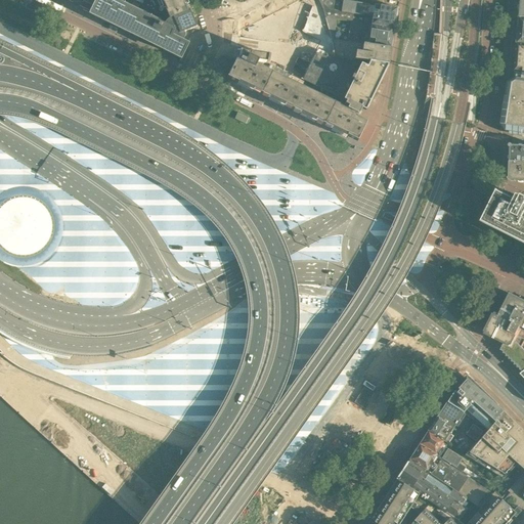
[(133,36),(179,58),(186,44),(183,43),(170,36),(173,31),(163,26),(144,16),(111,0),(97,0),(90,14),(133,36)]
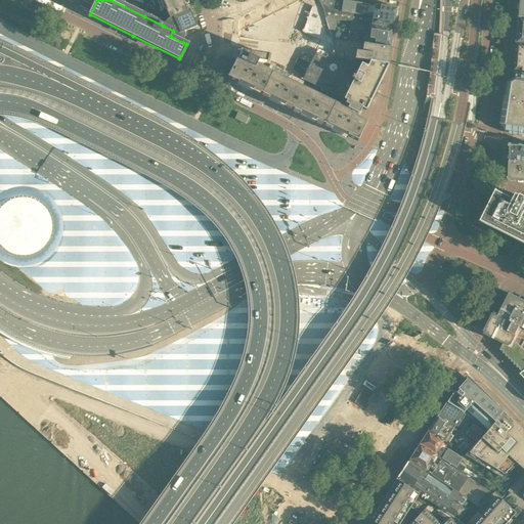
[(158,0),(163,9),(165,9),(166,11),(169,18),(169,19),(171,18),(189,10),(184,0),(158,0)]
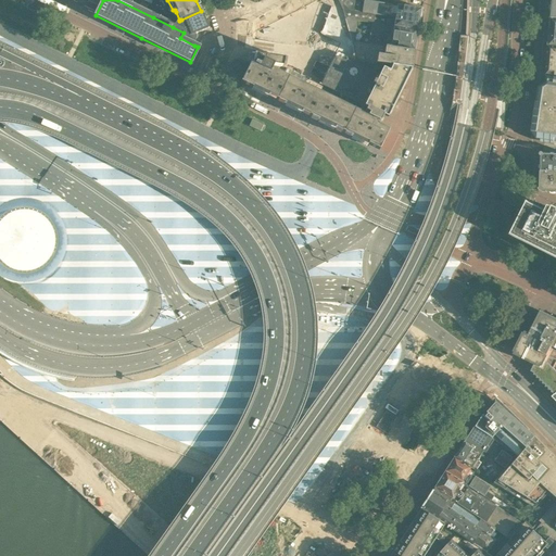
[(371,23),(417,30),(420,9),(396,5),(363,0),(338,0),(343,10),(345,20),(357,22),(371,23)]
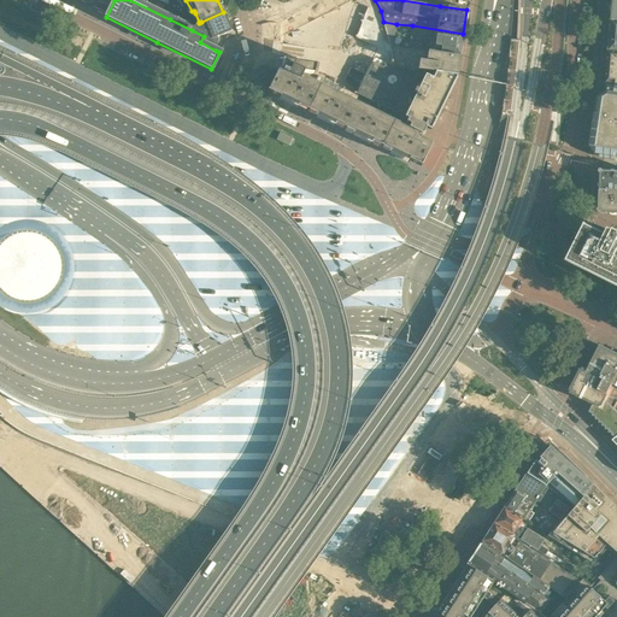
[(466,10),(468,0),(410,0),(411,1),(466,10)]
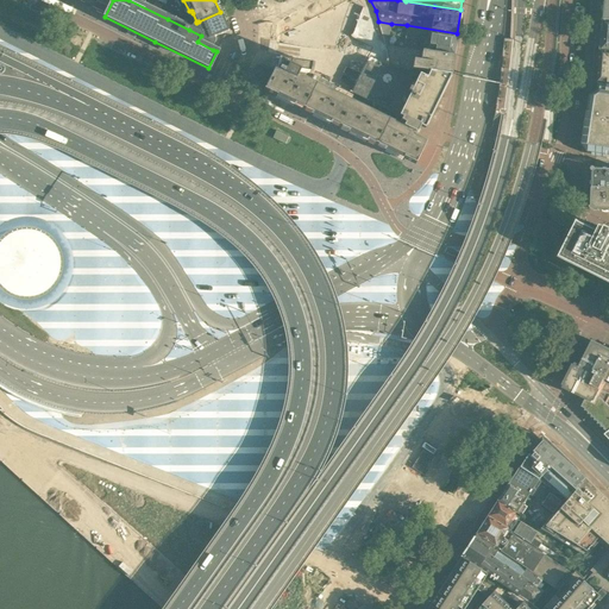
[(220,12),(199,22),(207,41),(215,37),(228,31),(220,12)]
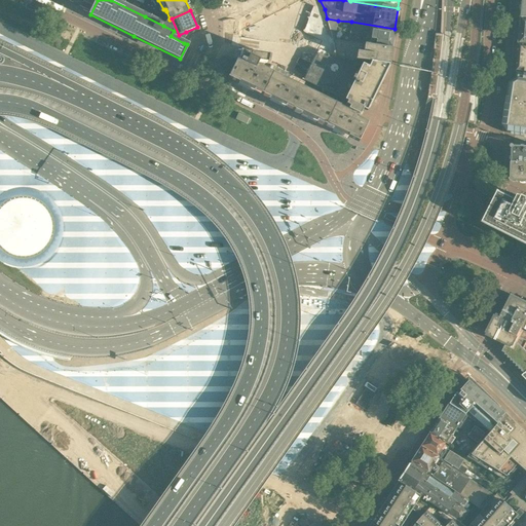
[(329,29),(332,39),(335,39),(338,21),(327,19),(329,29)]
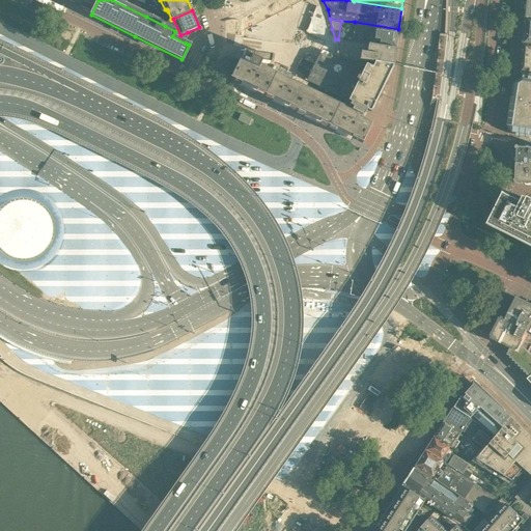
[(353,42),(395,49),(398,29),(355,22),(353,42)]
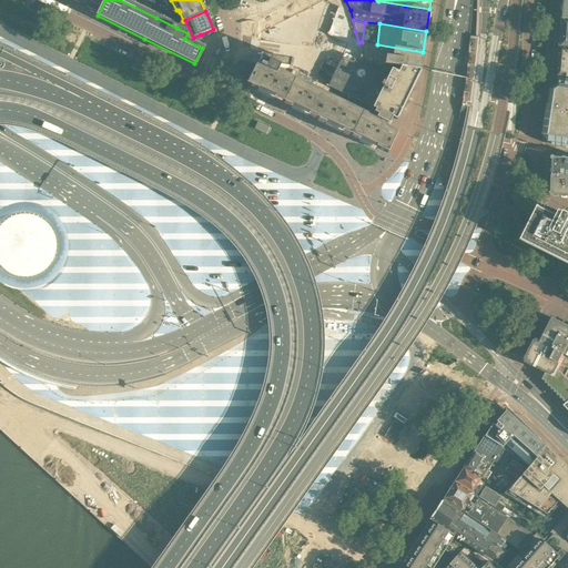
[(387,125),(392,118),(372,108),(291,68),(292,61),(260,56),(259,63),(261,64),(260,66),(259,66),(259,64),(256,63),(246,84),(387,153),(397,133),(386,128),(387,125)]
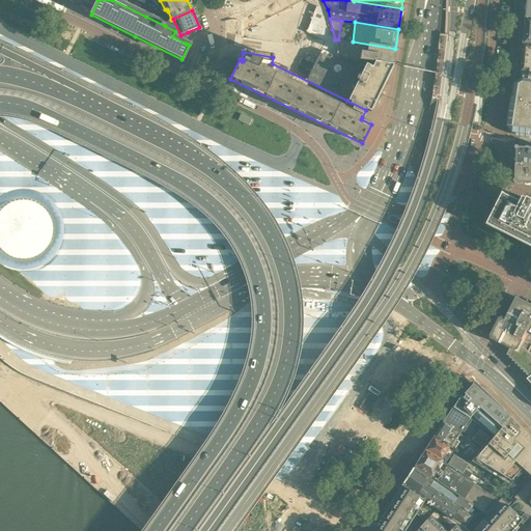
[(530,74),(523,74),(522,80),(515,84),(513,91),(515,91),(514,98),(513,98),(512,99),(514,99),(513,105),(512,105),(511,106),(513,106),(512,112),(511,112),(510,112),(512,113),(511,118),(510,118),(509,119),(511,119),(510,126),(509,126),(508,127),(513,134),(518,134),(518,137),(530,139),(530,136),(530,135),(530,74)]
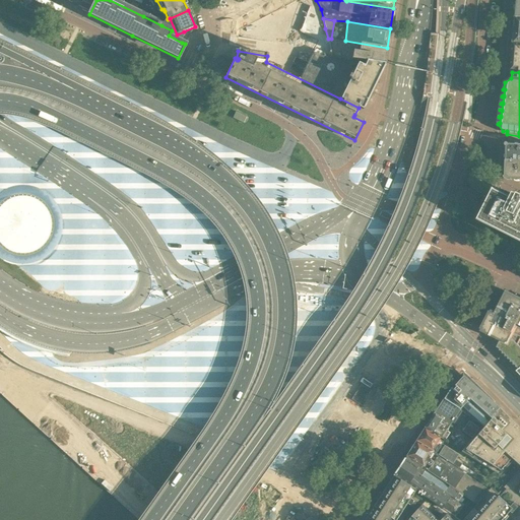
[(233,118),(244,123),(247,117),(236,112),(233,118)]
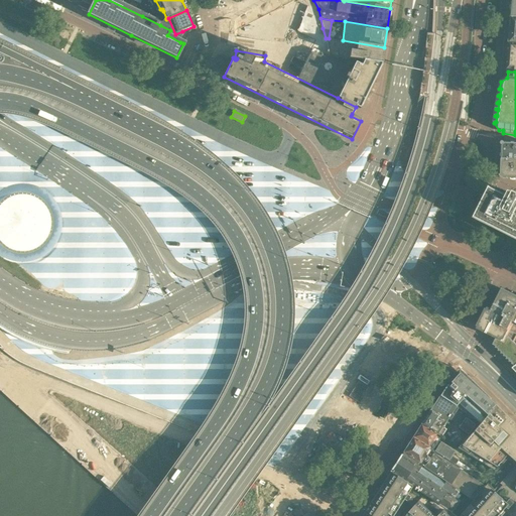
[(323,138),(320,143),(335,150),(337,144),(323,138)]
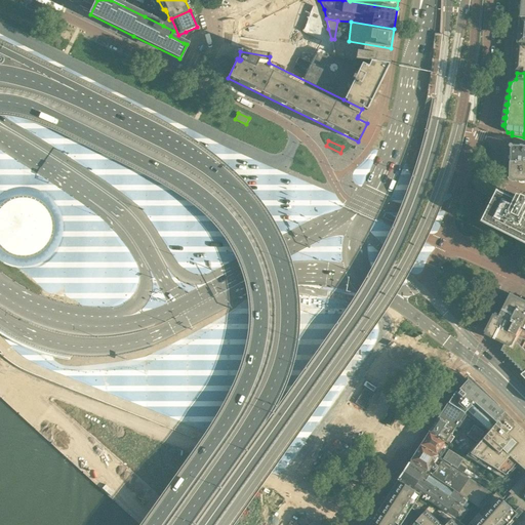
[(512,148),(511,162),(524,162),(524,145),(514,145),(513,144),(510,146),(512,148)]
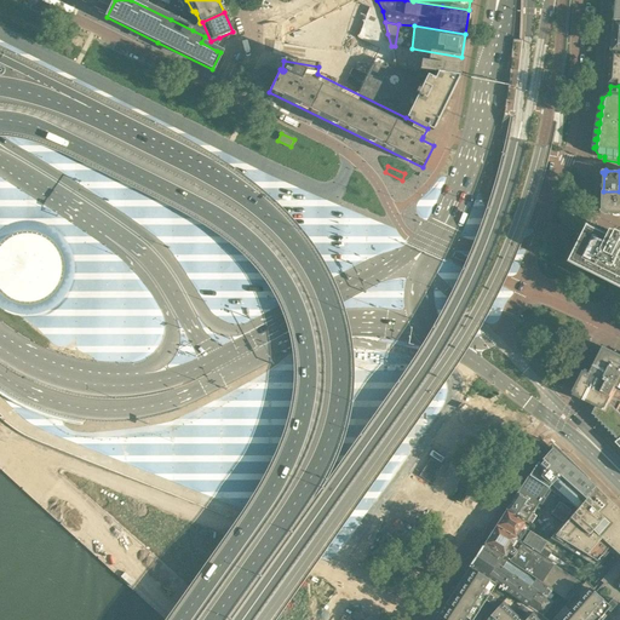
[(603,212),(604,214),(619,214),(619,191),(603,191),(603,212)]
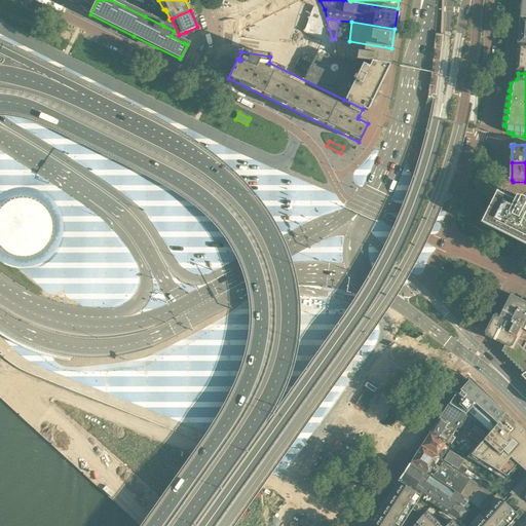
[(502,193),(487,224),(501,230),(515,237),(525,242),(525,198),(523,197),(520,202),(502,193)]
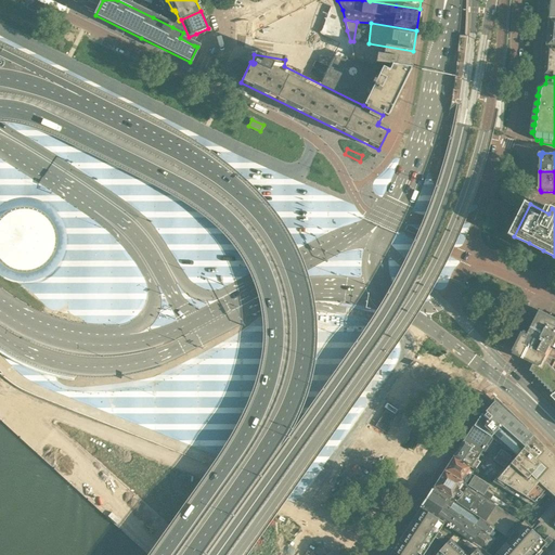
[(524,331),(525,332),(514,353),(527,360),(534,364),(543,369),(549,356),(554,359),(554,320),(542,313),(537,323),(528,321),(524,331)]
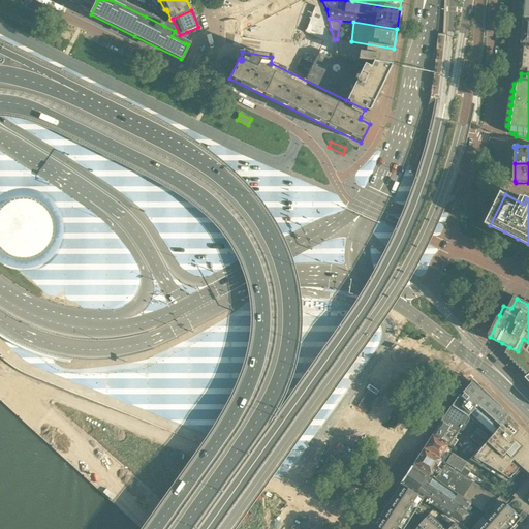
[(518,351),(509,347),(506,352),(528,374),(528,352),(527,350),(528,345),(528,342),(523,339),(518,351)]
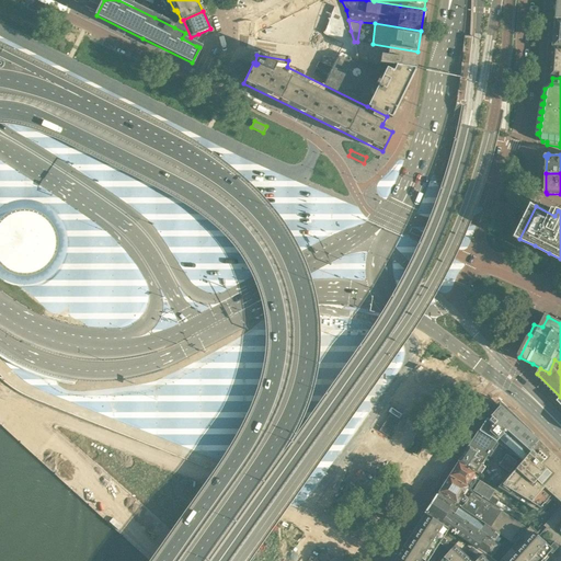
[(537,374),(540,368),(533,364),(531,367),(537,374)]
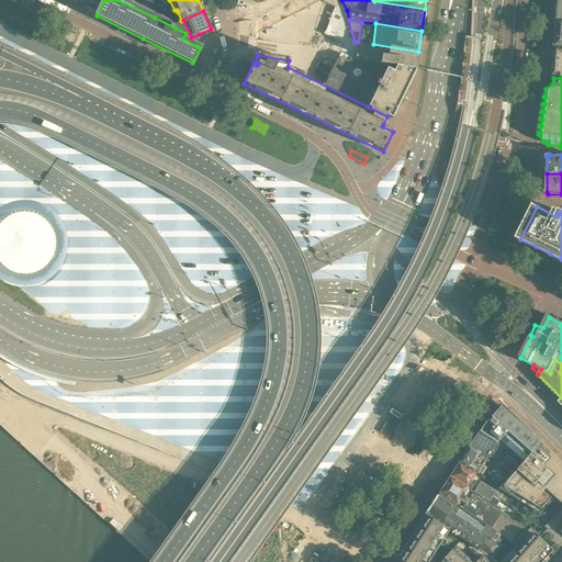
[(489,422),(486,419),(479,431),(498,445),(523,461),(530,452),(539,441),(538,441),(499,406),(491,416),(490,417),(492,418),(489,422)]
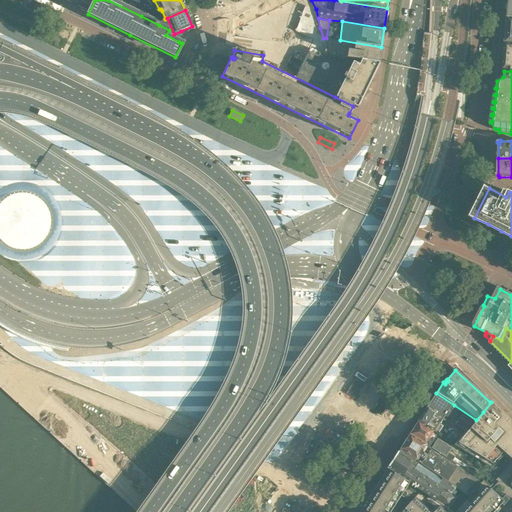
[(436,393),(426,408),(442,418),(444,416),(446,417),(454,405),(436,393)]
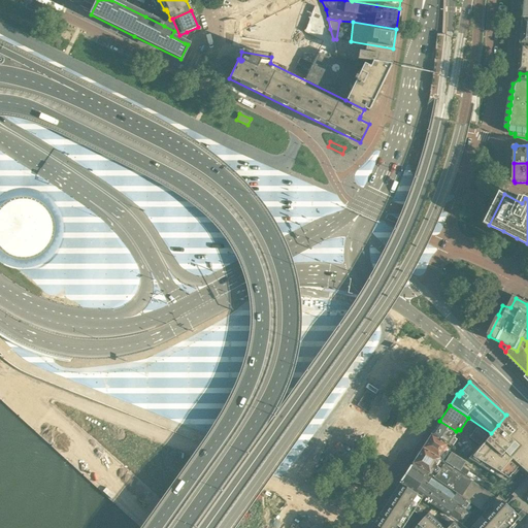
[(493,499),(484,510),(483,512),(484,513),(470,527),(465,527),(461,525),(449,517),(421,498),(398,484),(384,507),(369,527),(527,527),(527,436),(506,415),(498,425),(491,433),(481,444),(479,447),(467,459),(506,483),(509,480),(508,477),(519,466),(527,474),(527,480),(514,496),(510,494),(508,497),(505,501),(498,495),(496,498),(495,497),(493,499)]
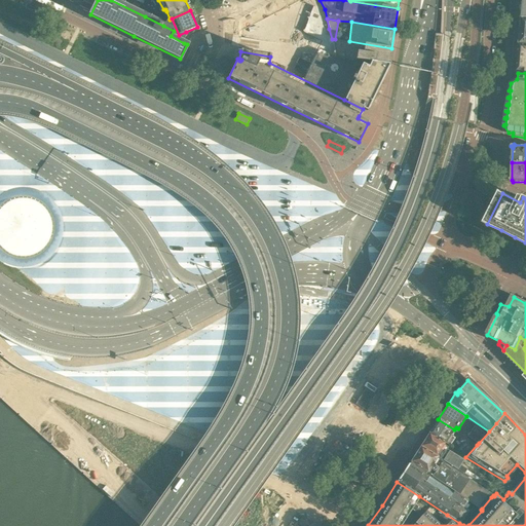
[(438,419),(428,434),(445,443),(447,444),(449,446),(455,438),(451,436),(454,429),(438,419)]
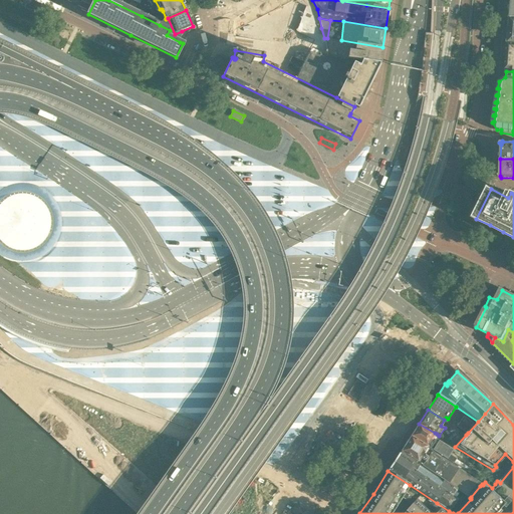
[(465,433),(473,423),(463,416),(456,427),(465,433)]
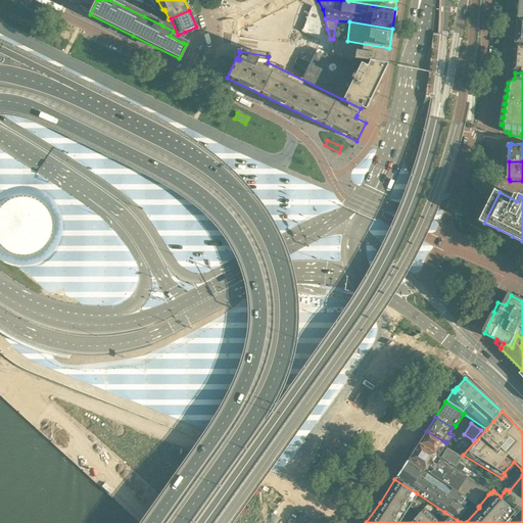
[(441,442),(442,440),(426,431),(418,443),(434,454),(435,455),(455,467),(462,472),(465,467),(458,463),(461,458),(443,446),(445,444),(441,442)]
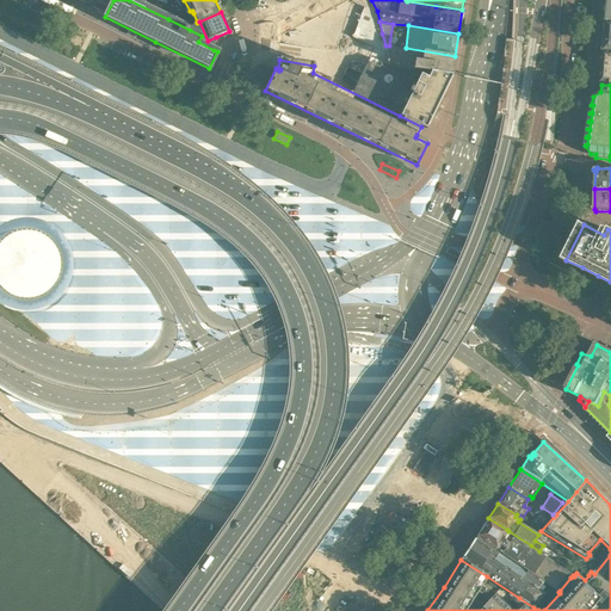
[(508,531),(507,530),(488,518),(476,536),(499,551),(506,556),(513,560),(532,573),(560,591),(571,578),(571,575),(543,556),(543,557),(512,537),(508,543),(504,539),(508,531)]
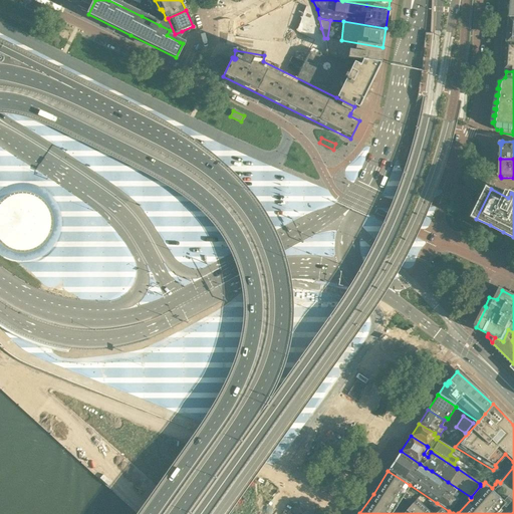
[(420,464),(401,451),(388,471),(410,485),(437,503),(449,511),(458,499),(453,496),(457,490),(453,487),(426,469),(426,468),(420,464)]
